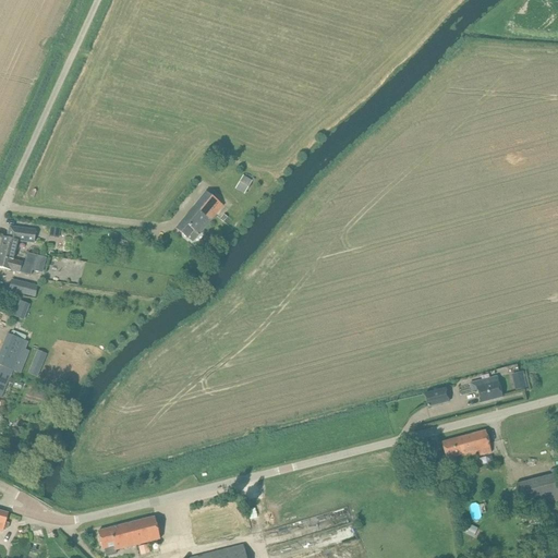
[(239,186),(246,191),(252,181),(243,177),(239,186)]
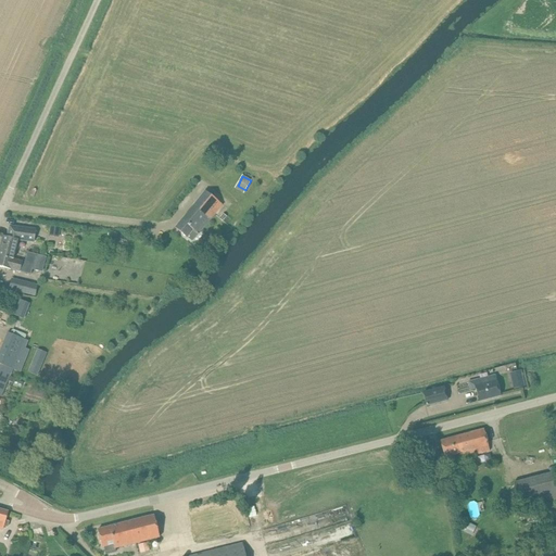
[(175,228),(187,238),(193,230),(198,235),(222,205),(205,191),(175,228)]
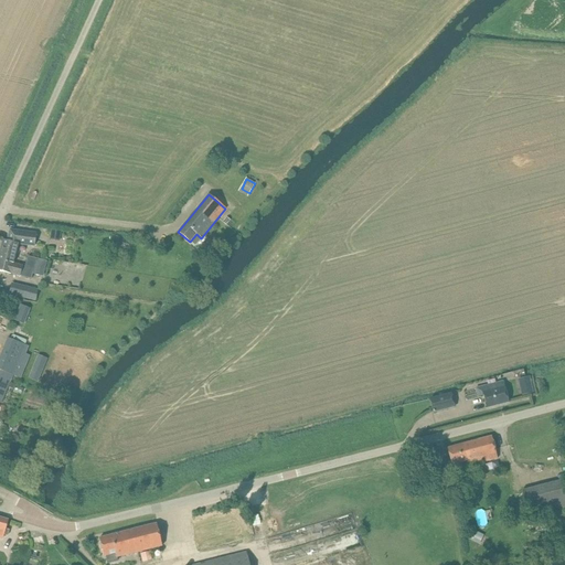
[(34,247),(34,244),(36,233),(10,230),(8,237),(10,238),(9,242),(3,240),(0,249),(0,260),(13,265),(13,264),(19,245),(34,247)]
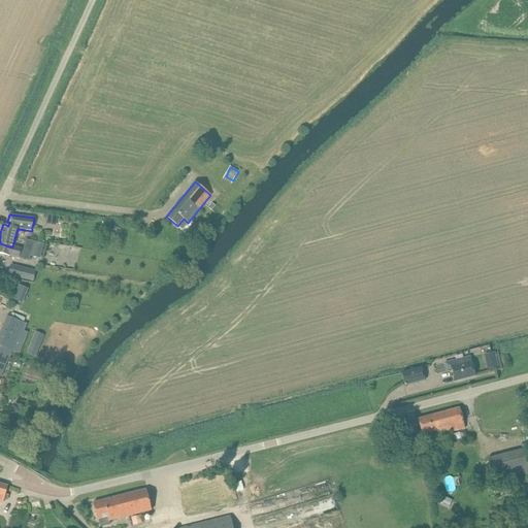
[(48,215),(46,224),(56,225),(57,216),(48,215)]
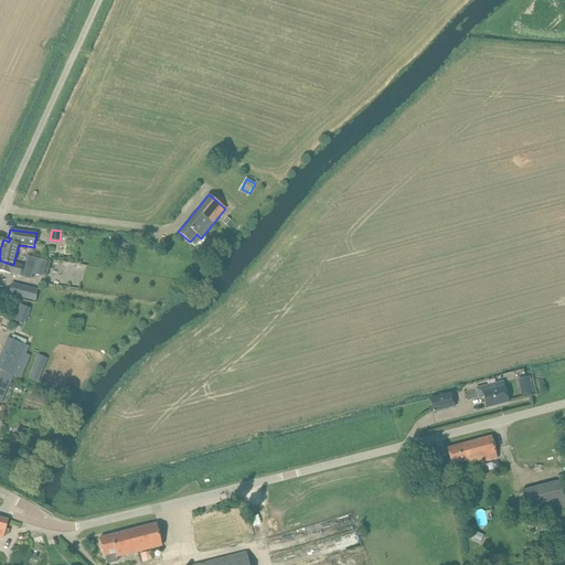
[(0,270),(6,273),(11,274),(20,276),(31,279),(36,259),(28,257),(25,267),(13,264),(13,265),(0,260),(0,270)]
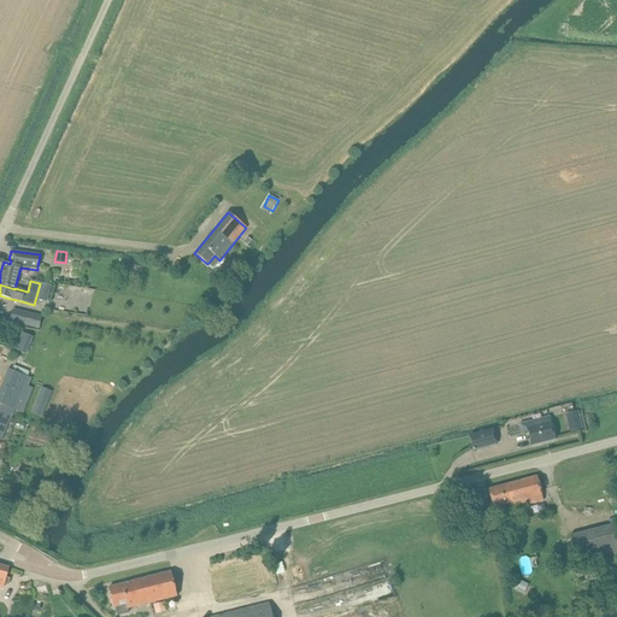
[(48,292),(58,294),(59,287),(50,285),(48,292)]
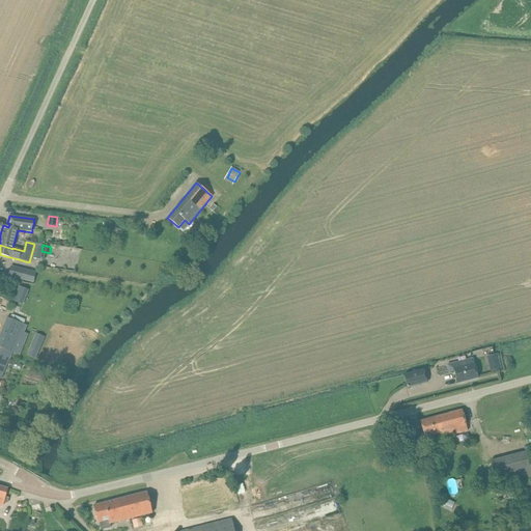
[(71,249),(68,257),(78,259),(81,251),(71,249)]
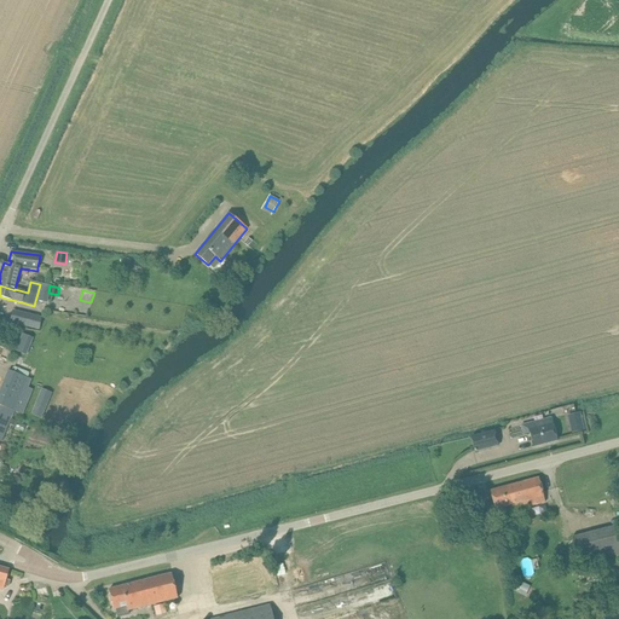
[(22,325),(39,329),(41,317),(24,313),(22,325)]
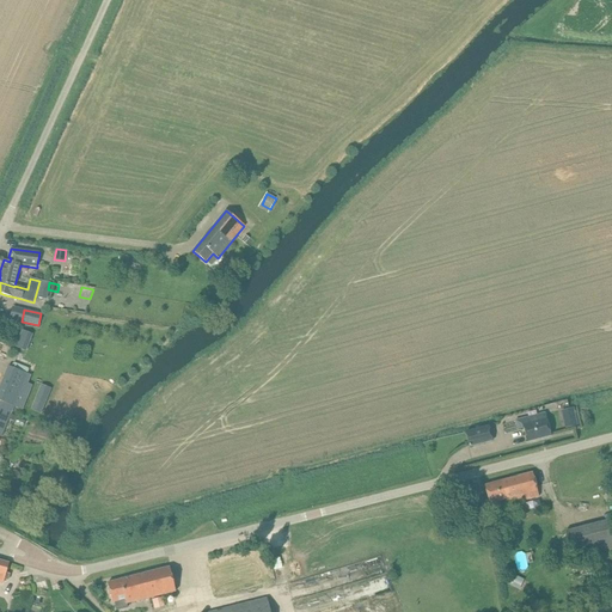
[(22,330),(14,347),(26,352),(34,335),(22,330)]
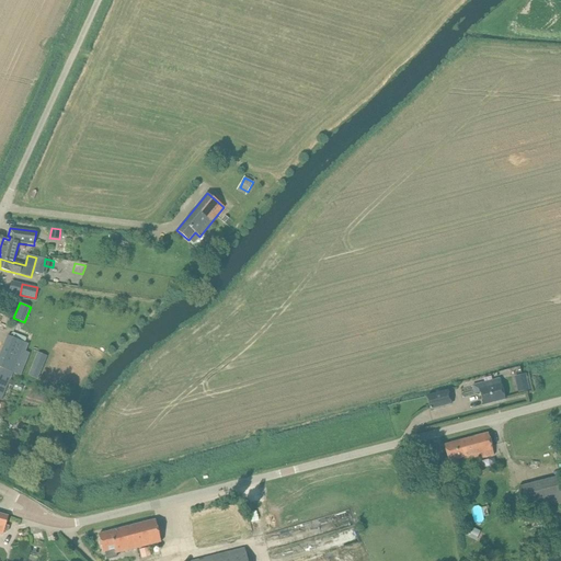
[(2,352),(0,357),(0,367),(2,368),(0,373),(0,380),(9,384),(9,385),(10,380),(13,374),(24,343),(11,338),(8,336),(2,352)]
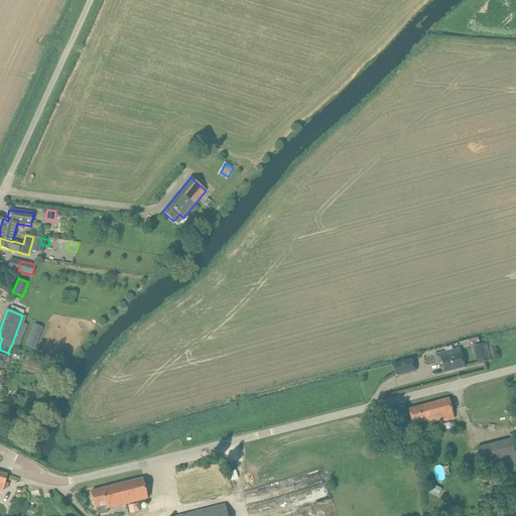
[(465,368),(462,358),(460,350),(447,353),(448,357),(440,359),(441,363),(444,373),(465,368)]
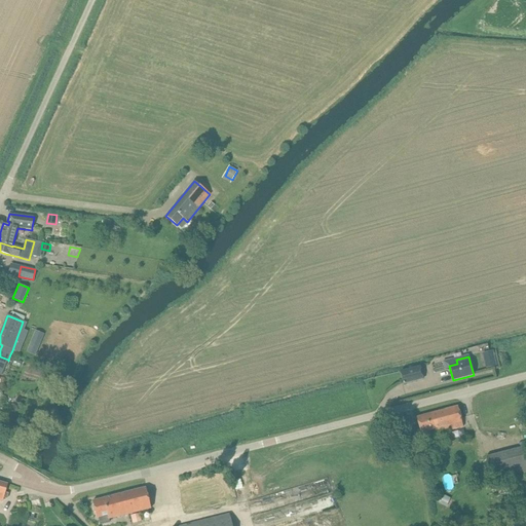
[(400,373),(401,376),(403,384),(423,379),(420,368),(400,373)]
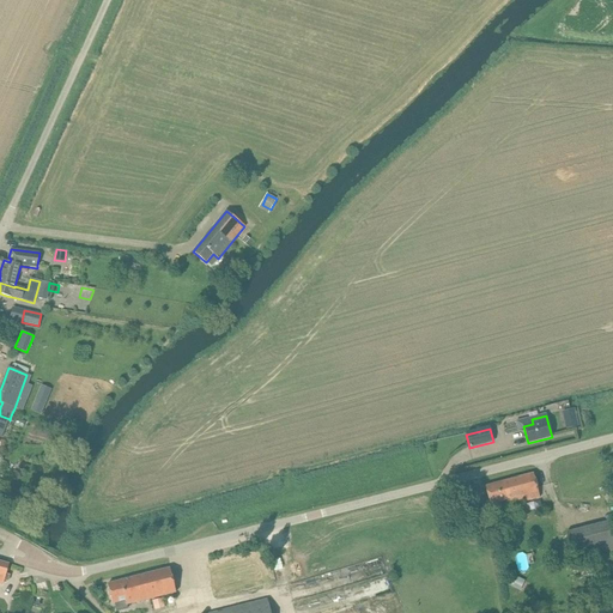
[(533,474),(485,486),(489,498),(490,505),(505,502),(507,508),(540,501),(536,485),(533,474)]
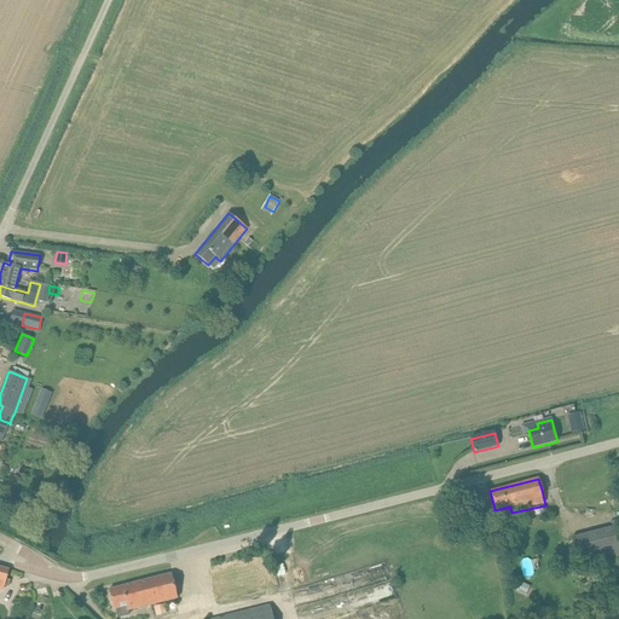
[(618,530),(618,525),(571,537),(579,572),(600,566),(602,573),(608,572),(606,565),(618,560),(618,530)]
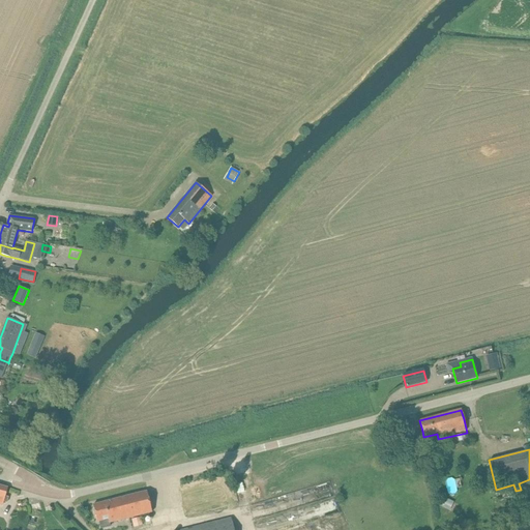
[(100,528),(107,527),(110,526),(109,524),(152,512),(147,492),(93,505),(97,522),(98,522),(100,528)]
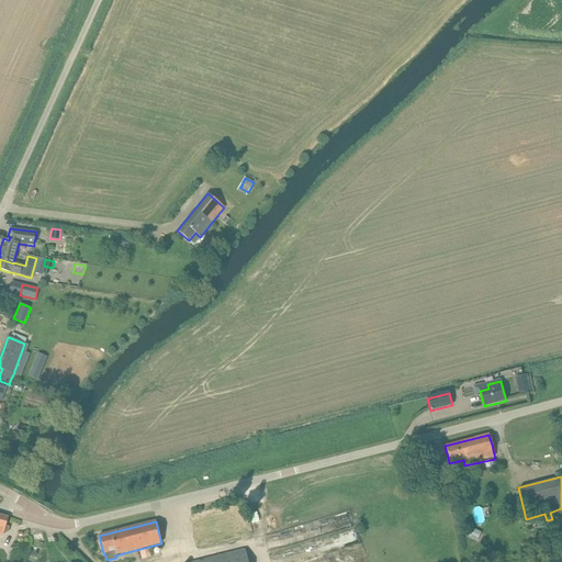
[(471,527),(465,537),(476,542),(482,532),(471,527)]
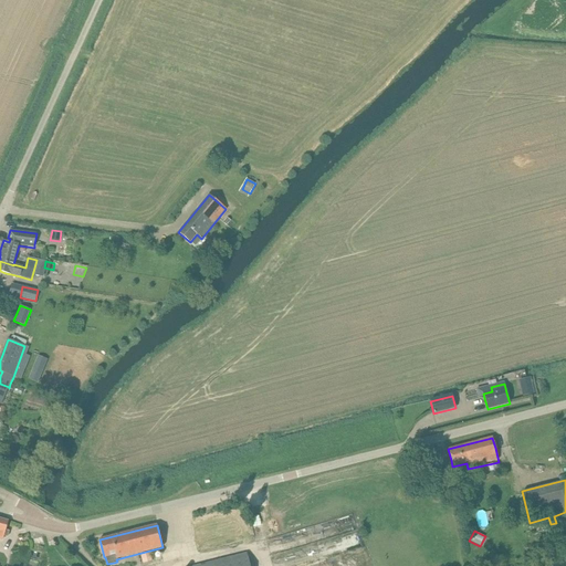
[(150,552),(140,555),(143,564),(153,562),(150,552)]
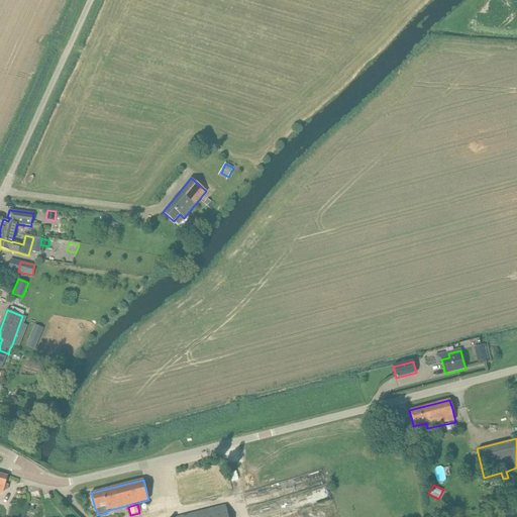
[(228,516),(226,505),(179,516),(228,516)]
